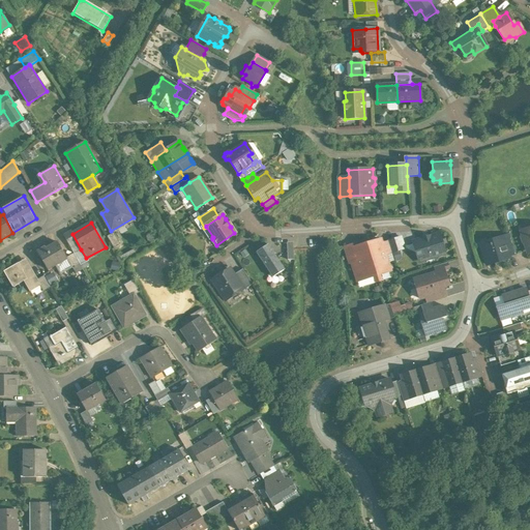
[(529,228),(529,229),(527,234),(522,236),(521,238),(523,242),(524,243),(527,253),(529,251),(529,228)]
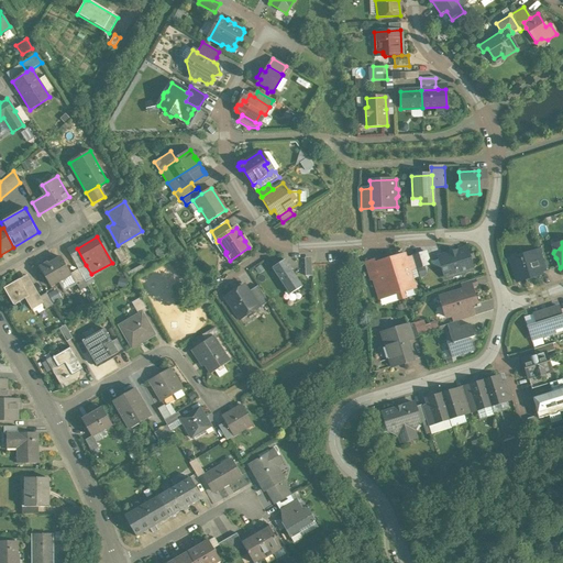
[(77,249),(76,245),(67,251),(78,269),(86,265),(77,249)]
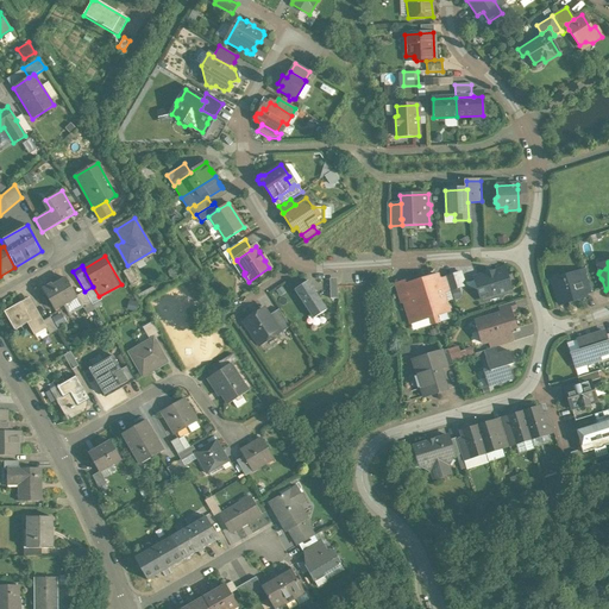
[(130,268),(123,271),(130,284),(137,281),(130,268)]
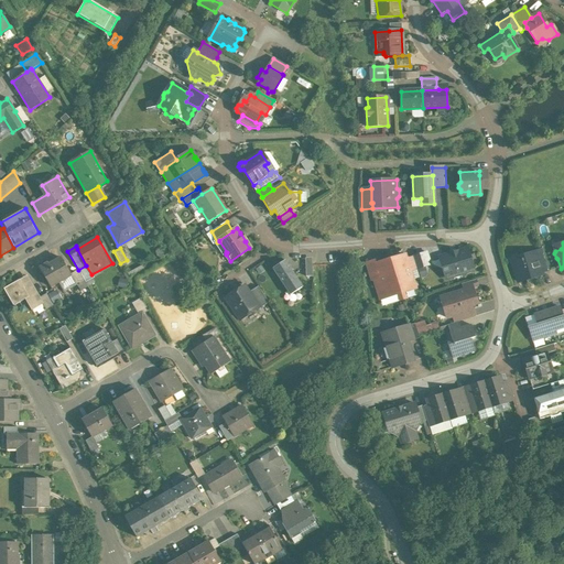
[(467,250),(457,252),(457,251),(448,253),(449,255),(440,258),(444,275),(452,273),(454,269),(462,273),(474,270),(467,250)]
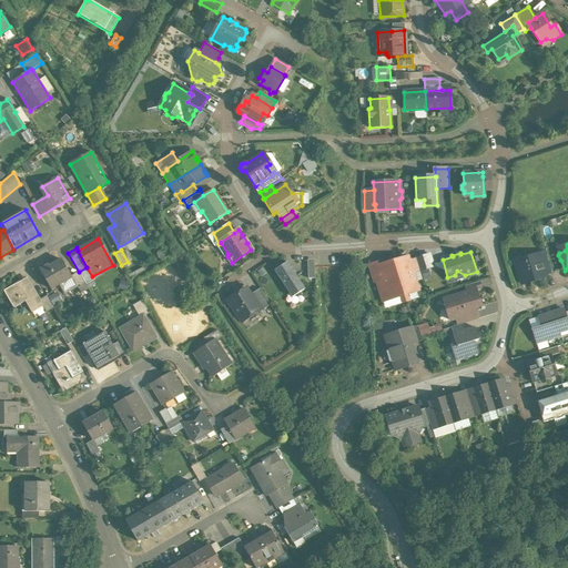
[(429,254),(415,259),(419,272),(433,267),(429,254)]
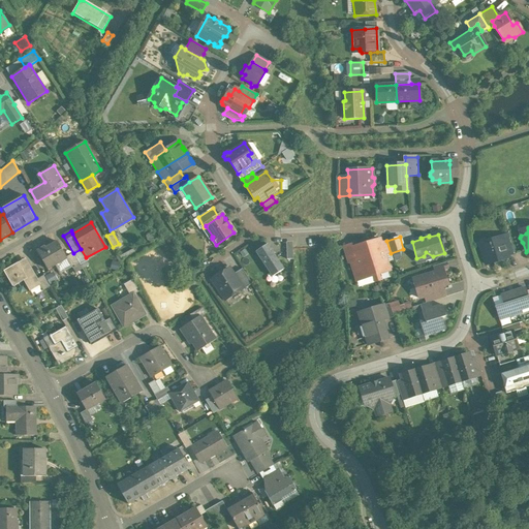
[(502,237),(487,242),(488,245),(480,247),(486,265),(508,258),(507,257),(502,240),(502,237)]
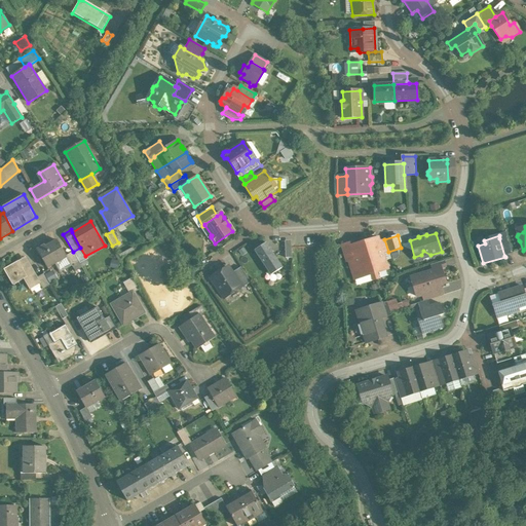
[(506,236),(499,238),(504,256),(512,254),(506,236)]
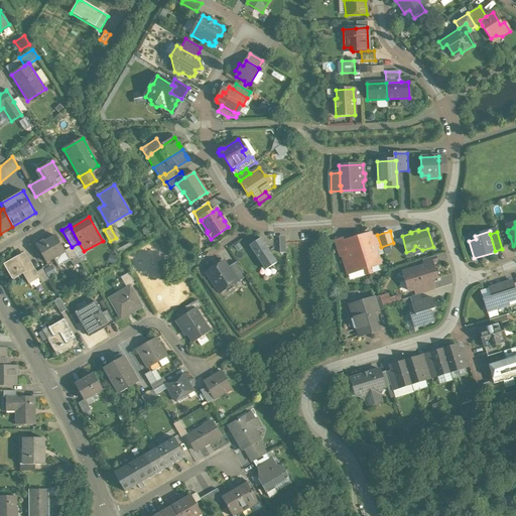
[(370,234),(357,238),(366,268),(370,268),(380,264),(375,249),(371,237),(370,234)]
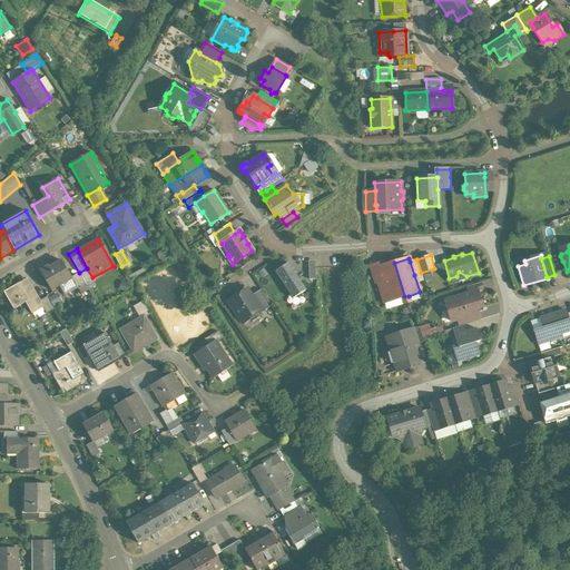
[(416,259),(410,262),(414,275),(421,273),(416,259)]
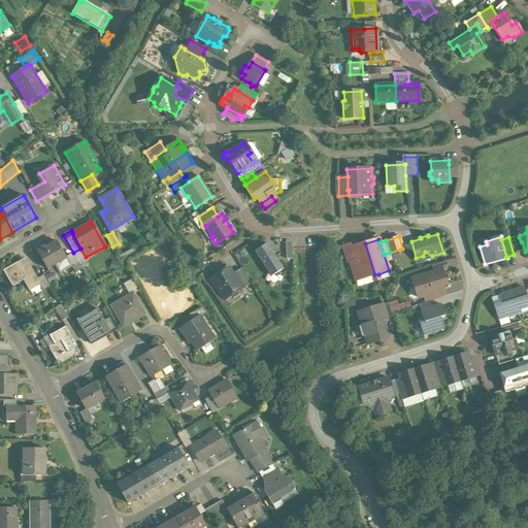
[(57,241),(45,248),(44,246),(36,251),(46,268),(66,257),(57,241)]
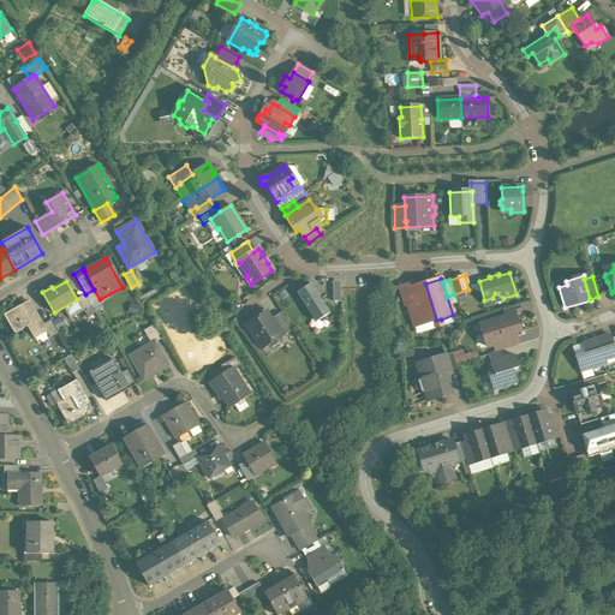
[(408,284),(399,287),(405,308),(407,306),(415,305),(410,288),(408,284)]
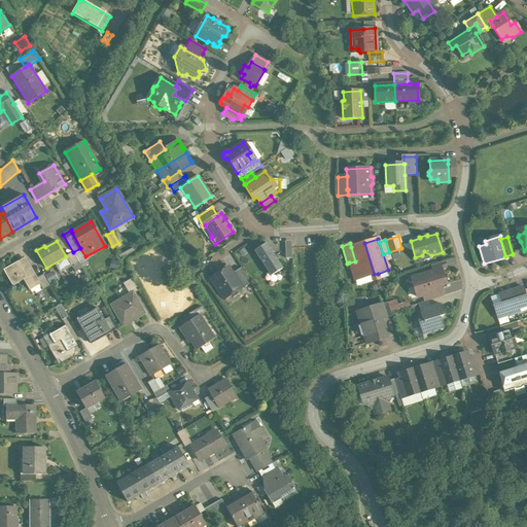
[(351,247),(355,261),(349,262),(354,280),(371,275),(374,274),(364,243),(351,247)]
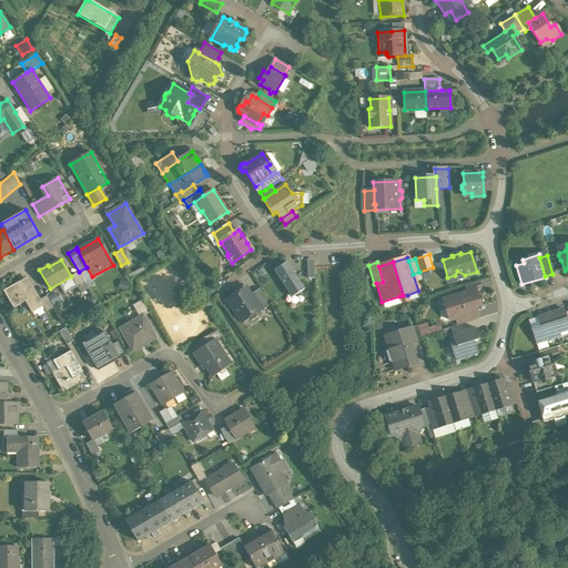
[(304,287),(288,264),(285,263),(274,271),(292,297),(303,290),(304,287)]
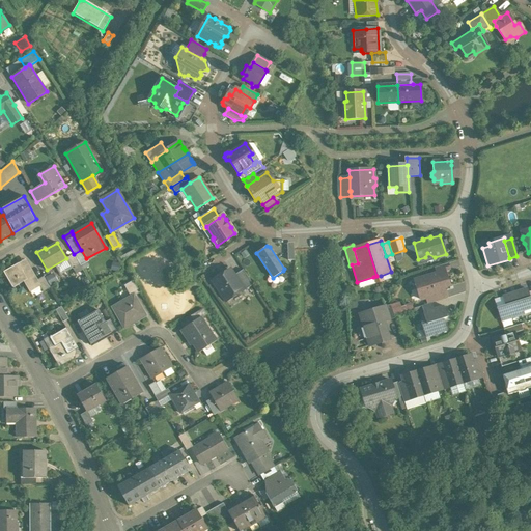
[(74,254),(66,258),(73,270),(80,266),(74,254)]
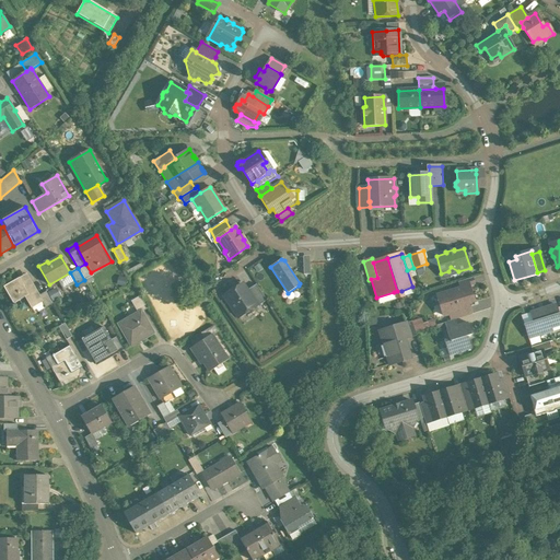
[(28,279),(22,282),(20,277),(3,287),(13,304),(25,296),(31,306),(41,301),(42,300),(38,295),(28,279)]
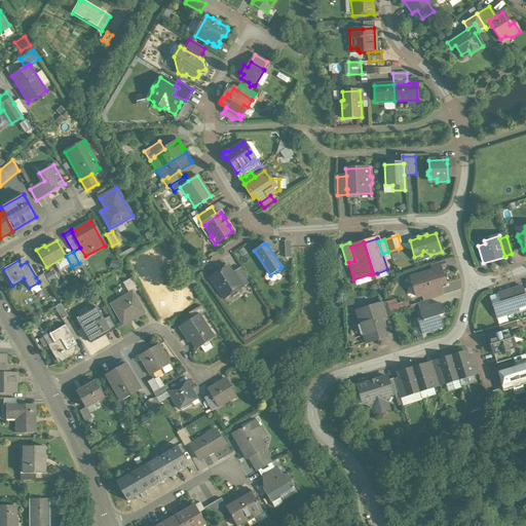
[(443,262),(430,265),(433,271),(440,269),(441,270),(445,268),(443,262)]
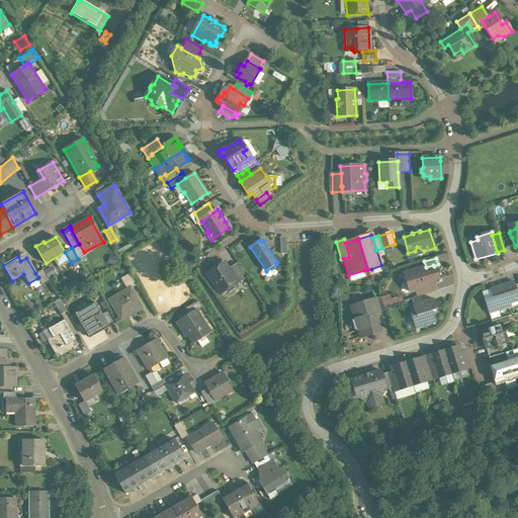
[(237,263),(228,269),(237,282),(237,283),(237,284),(246,278),(237,263)]
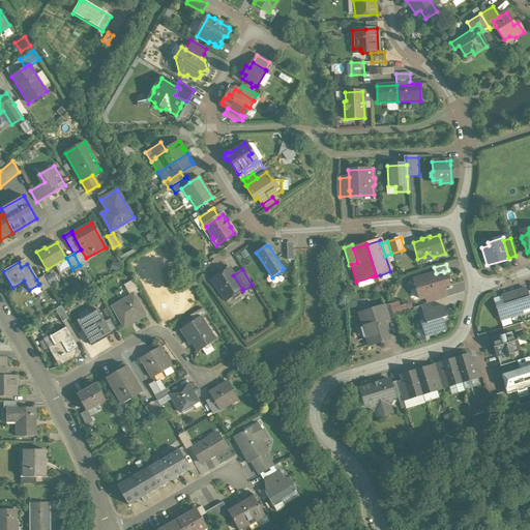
[(233,275),(230,270),(212,281),(226,300),(242,290),(242,289),(233,275)]
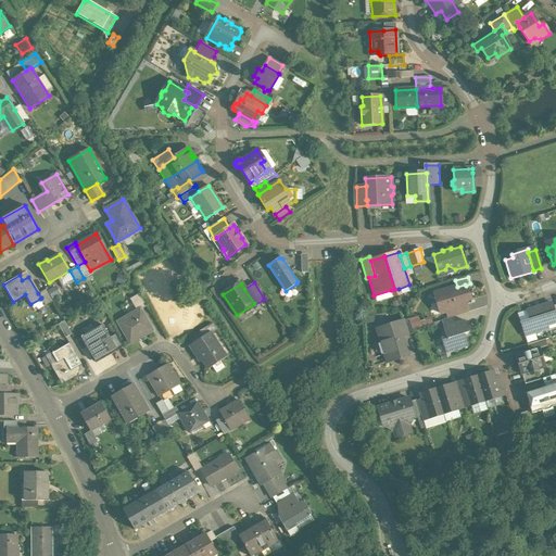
[(457,287),(439,292),(442,301),(437,303),(440,315),(446,313),(464,307),(464,306),(463,302),(468,301),(469,298),(466,286),(465,285),(457,287)]
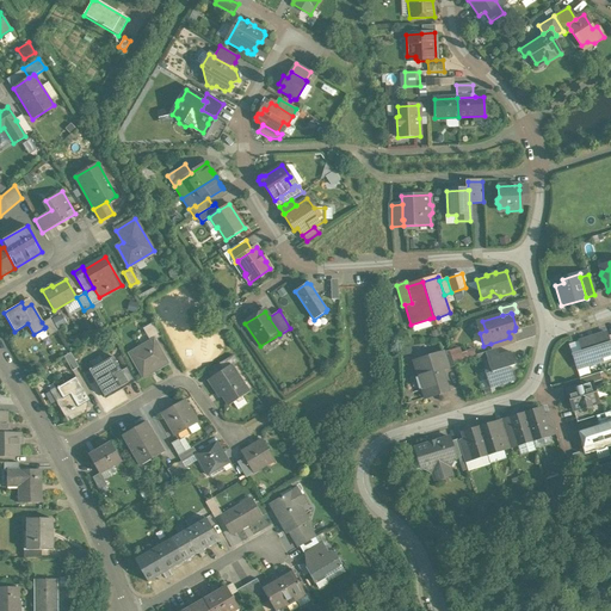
[(50,318),(42,322),(45,327),(44,328),(49,335),(57,331),(50,318)]
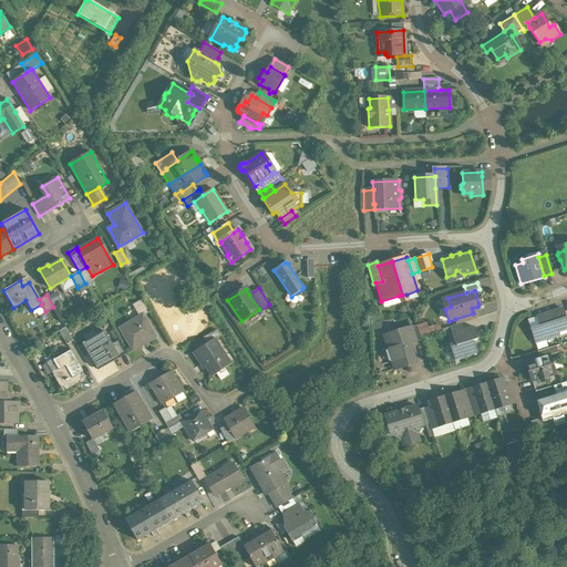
[(148,312),(141,299),(132,305),(140,317),(141,316),(142,317),(148,312)]
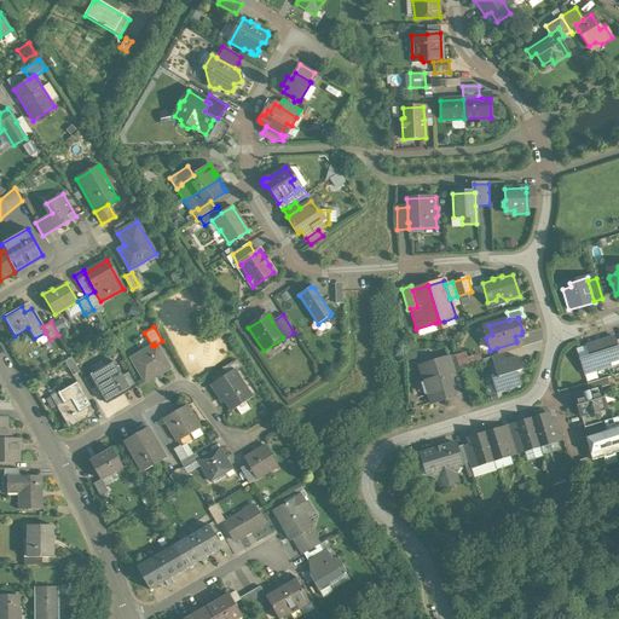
[(614,337),(585,347),(589,357),(579,359),(583,371),(595,366),(596,370),(611,366),(609,363),(618,359),(618,352),(618,348),(615,341),(614,337)]
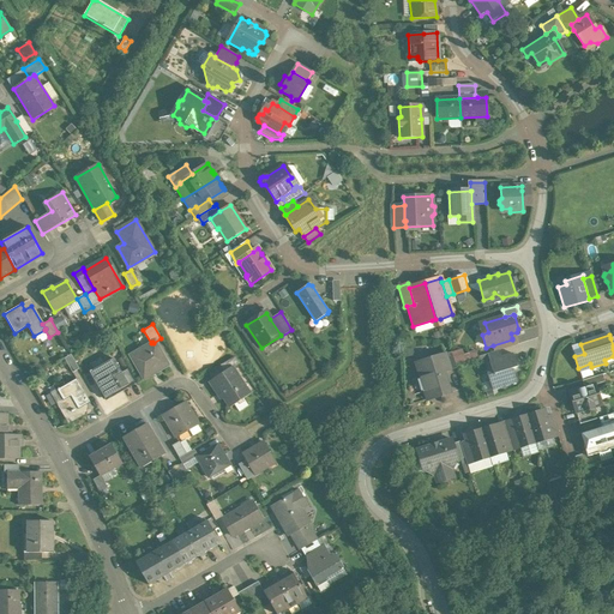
[(512,339),(493,345),(495,353),(499,351),(516,345),(513,337),(512,338),(512,339)]
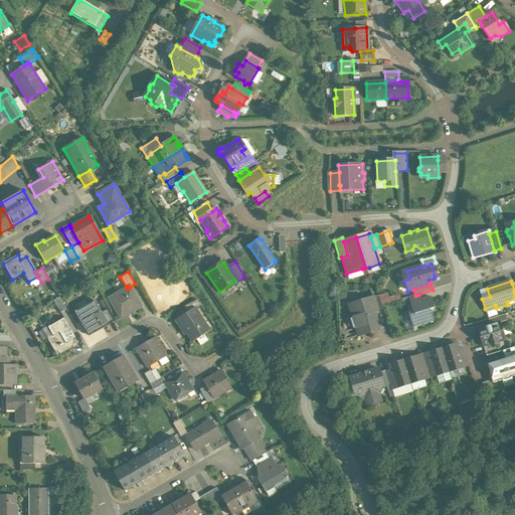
[(127,288),(109,299),(120,317),(126,313),(126,312),(130,310),(131,312),(141,306),(134,294),(132,295),(129,288),(128,287),(127,288)]
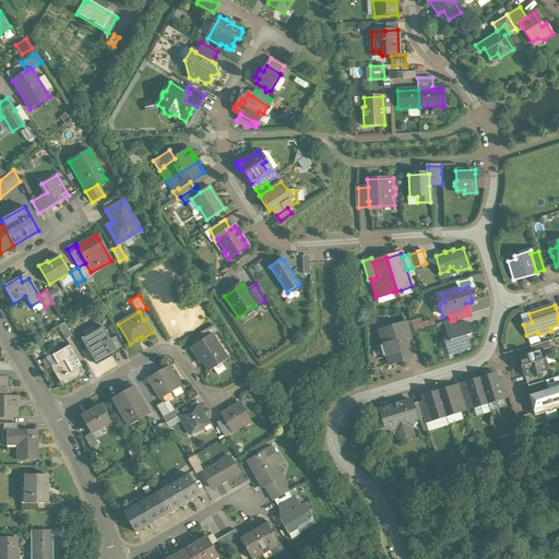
[(528,313),(523,316),(521,316),(521,317),(521,318),(521,320),(523,324),(532,322),(528,313)]
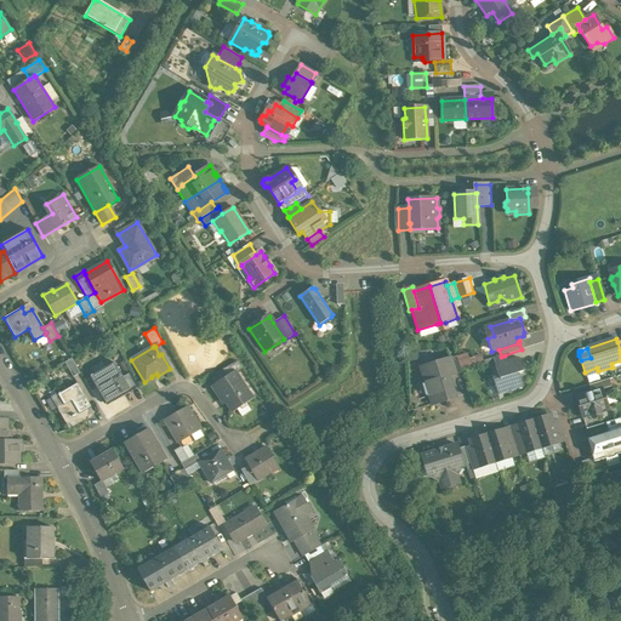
[(501,357),(493,359),(494,363),(494,364),(495,365),(507,362),(505,355),(501,357)]
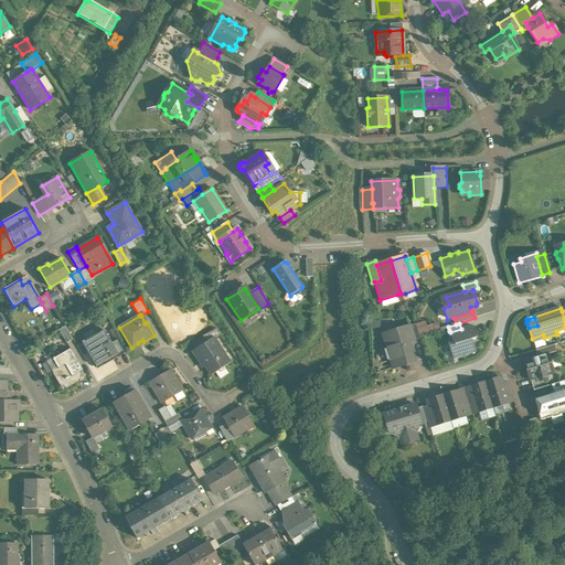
[(415,324),(403,329),(407,343),(419,340),(415,324)]
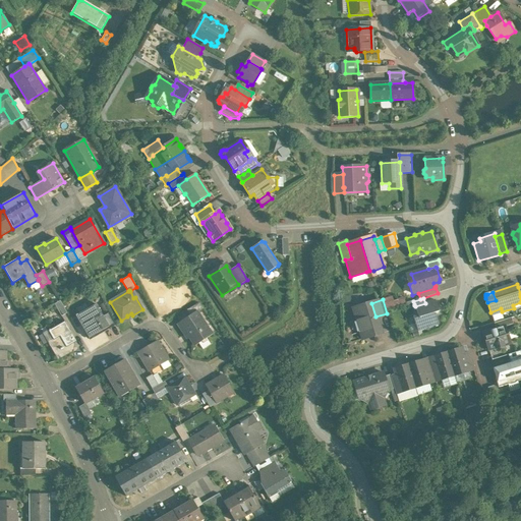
[(425,303),(415,306),(417,315),(413,317),(417,332),(424,330),(427,331),(428,328),(439,325),(435,313),(439,312),(435,300),(425,303)]
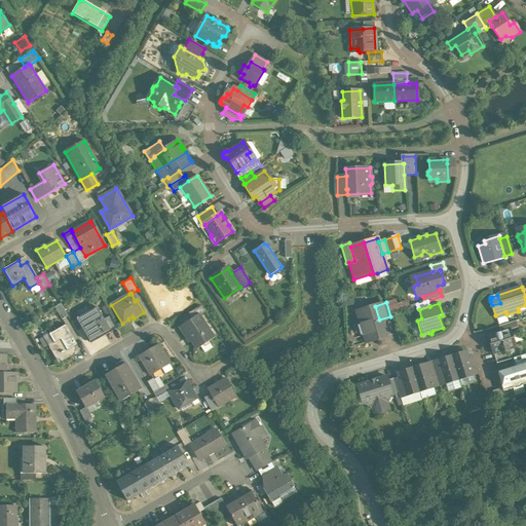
[(68,316),(61,304),(54,307),(62,320),(68,316)]
